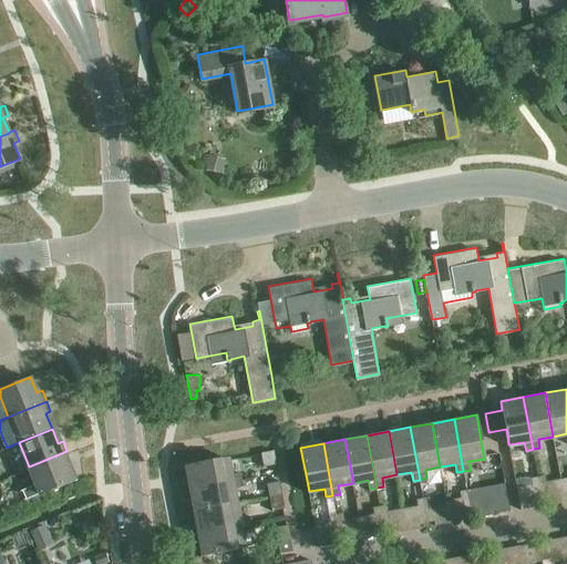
[(264,464),(276,462),(274,449),(261,451),(264,464)]
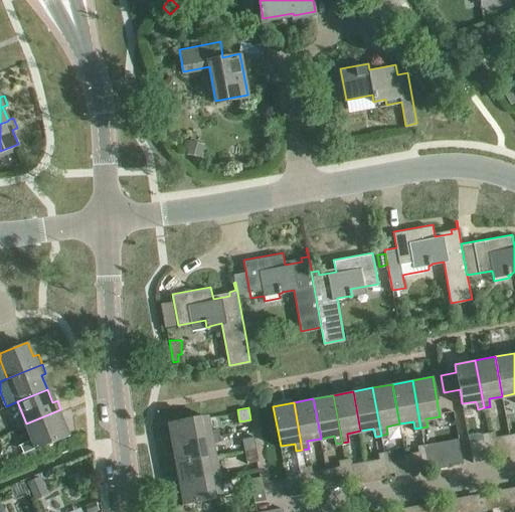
[(36,448),(66,436),(60,420),(64,418),(60,409),(26,423),(32,439),(21,444),(25,453),(36,448)]
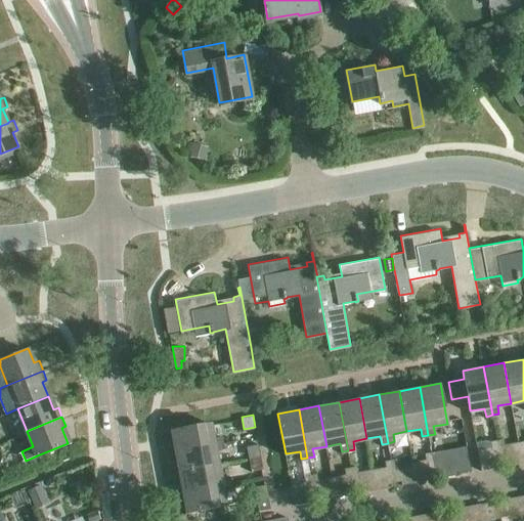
[(175,450),(223,441),(222,435),(214,436),(212,422),(171,430),(175,450)]
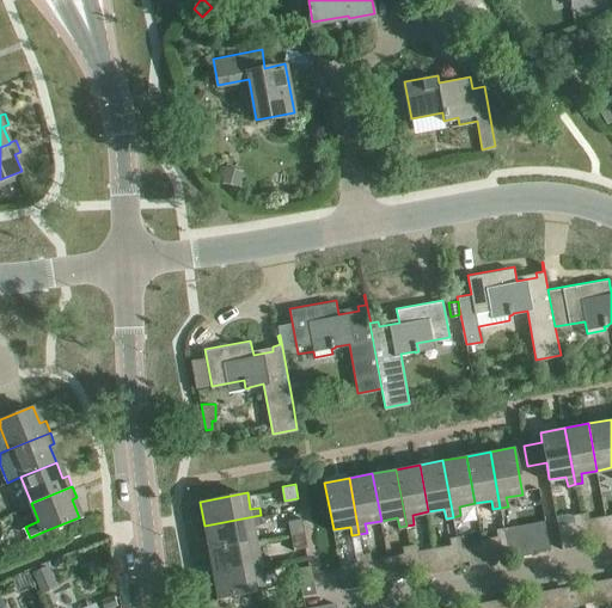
[(586,538),(593,536),(588,510),(580,511),(586,538)]
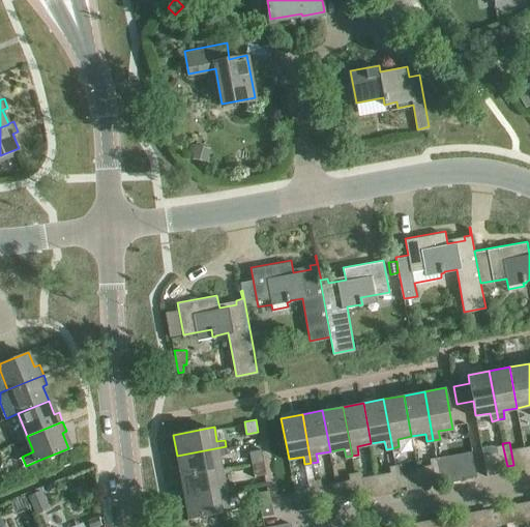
[(501,467),(507,466),(502,443),(497,444),(501,467)]
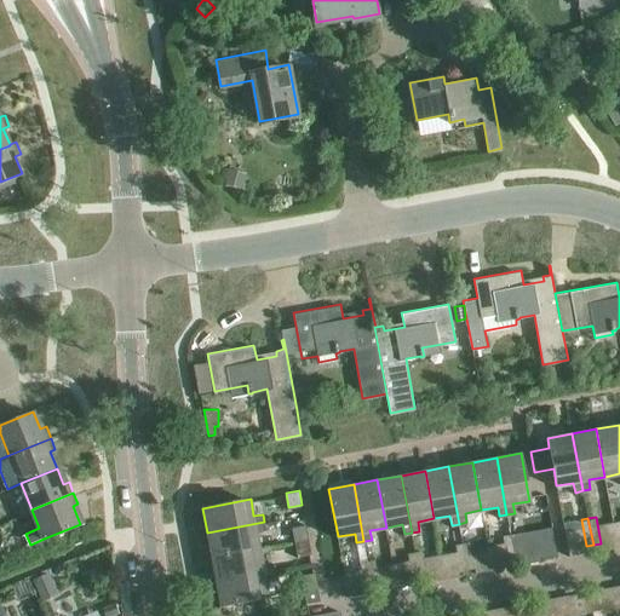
[(257,531),(265,529),(264,522),(207,533),(212,557),(259,547),(257,531)]
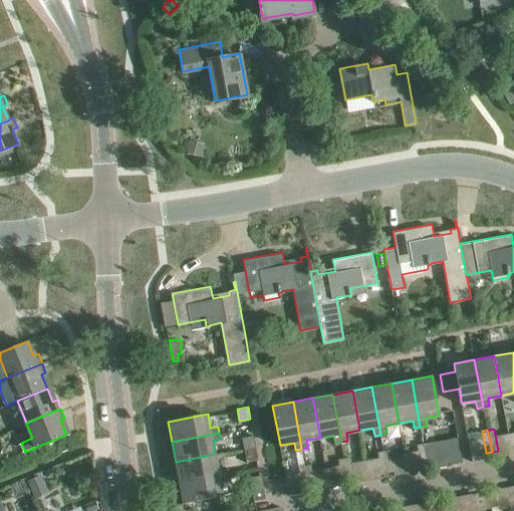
[(245,449),(256,447),(253,435),(242,437),(245,449)]
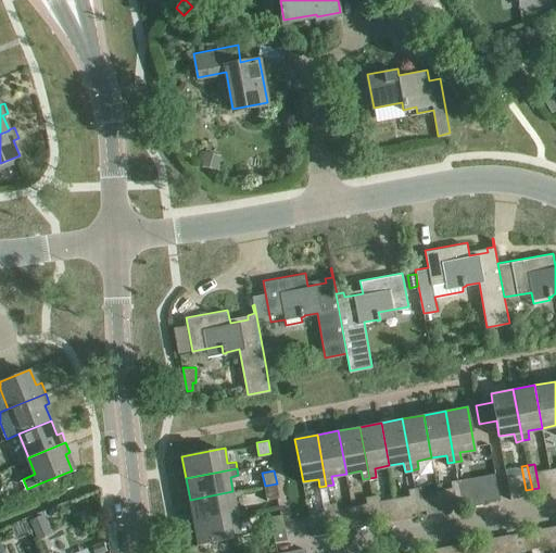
[(494,472),(480,475),(483,493),(484,500),(500,498),(498,490),(494,472)]
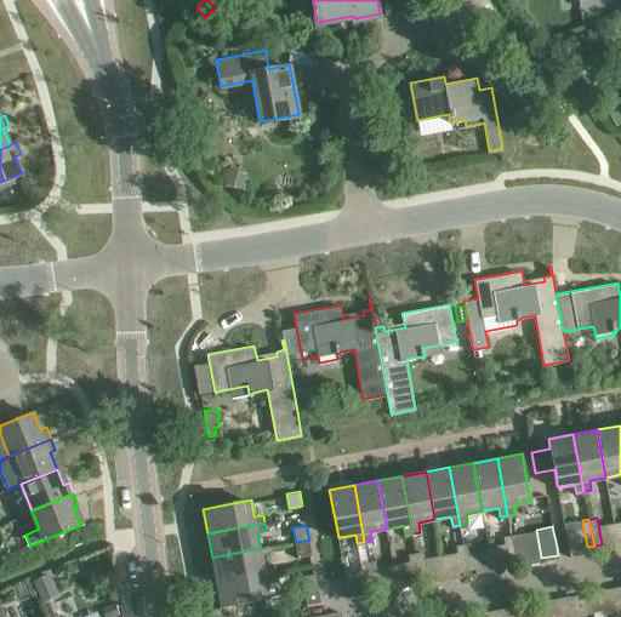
[(536,530),(518,532),(519,538),(524,559),(524,564),(541,560),(541,558),(540,550),(536,530)]
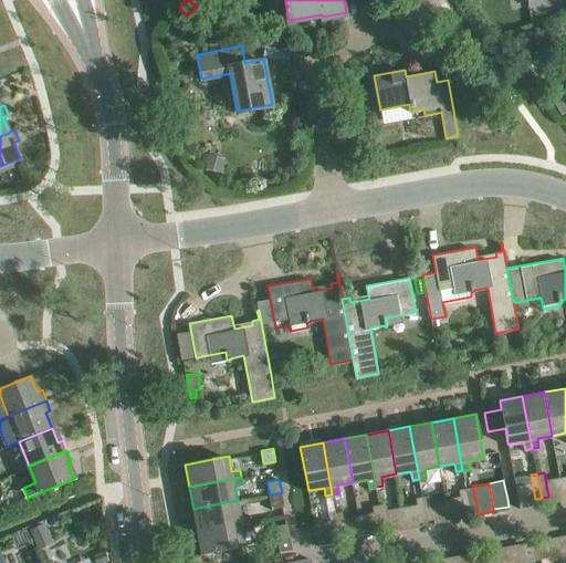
[(470,511),(478,510),(473,491),(472,486),(465,487),(470,511)]
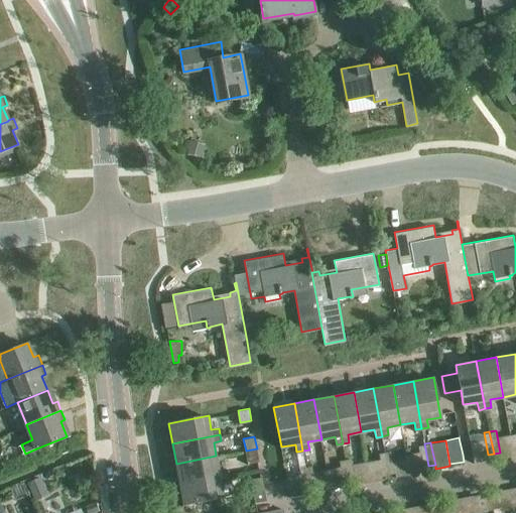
[(422,467),(428,466),(424,443),(418,445),(422,467)]
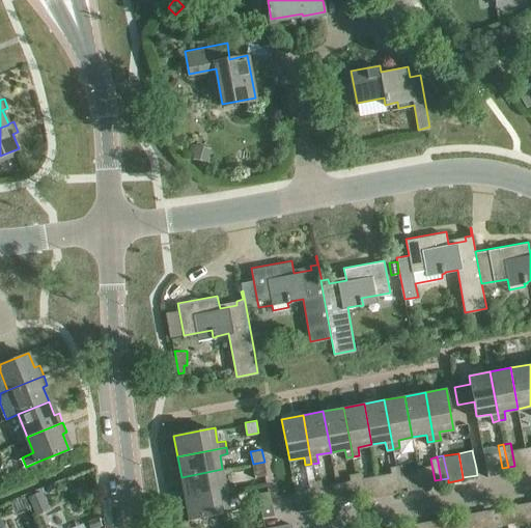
[(255,476),(267,474),(264,462),(253,464),(255,476)]
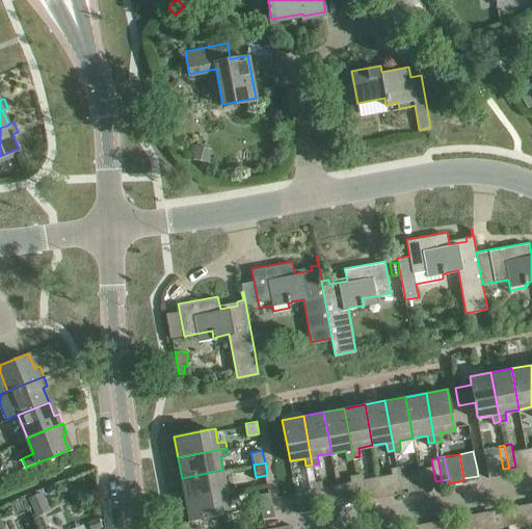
[(401,487),(407,486),(403,465),(397,466),(401,487)]
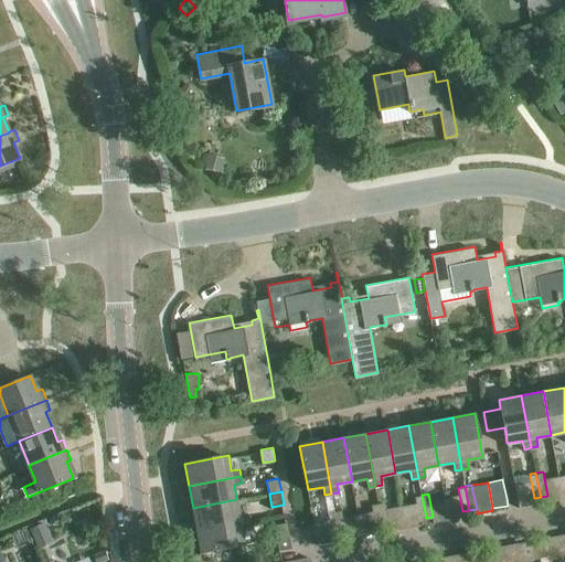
[(419,520),(426,518),(422,495),(415,496),(419,520)]
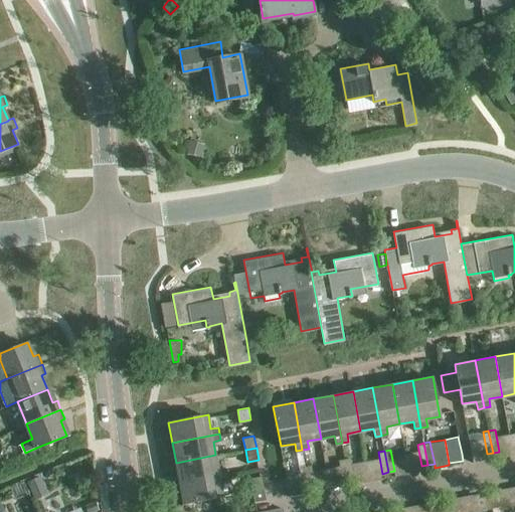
[(227,473),(226,467),(218,469),(215,455),(176,463),(179,482),(227,473)]
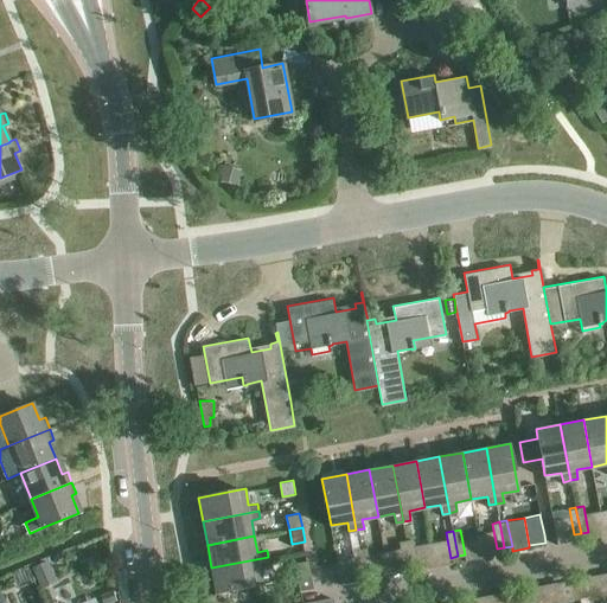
[(411,565),(419,564),(414,538),(407,539),(411,565)]
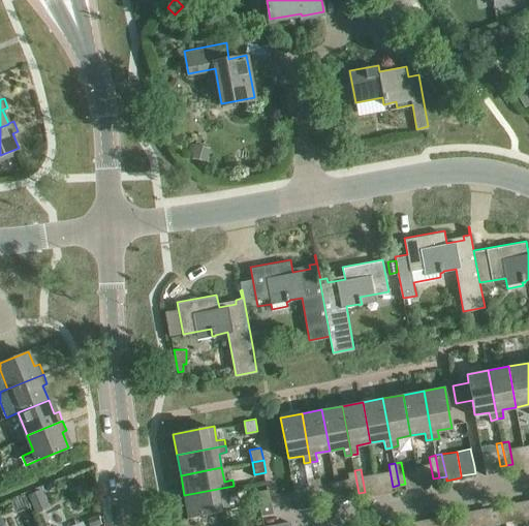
[(351,494),(359,493),(354,470),(347,471),(351,494)]
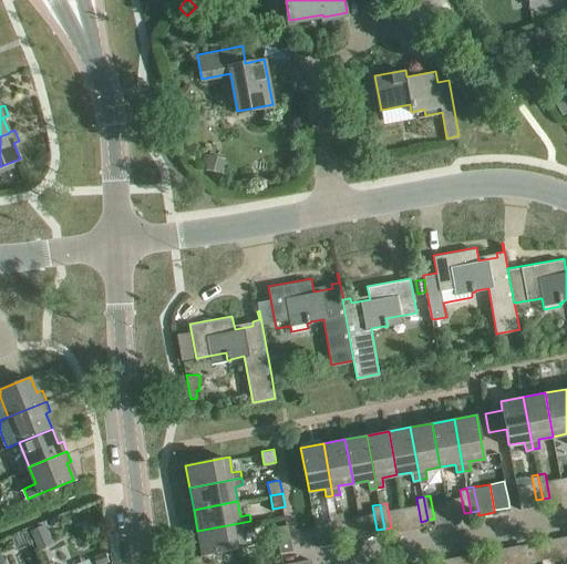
[(340,536),(347,535),(342,511),(336,512),(340,536)]
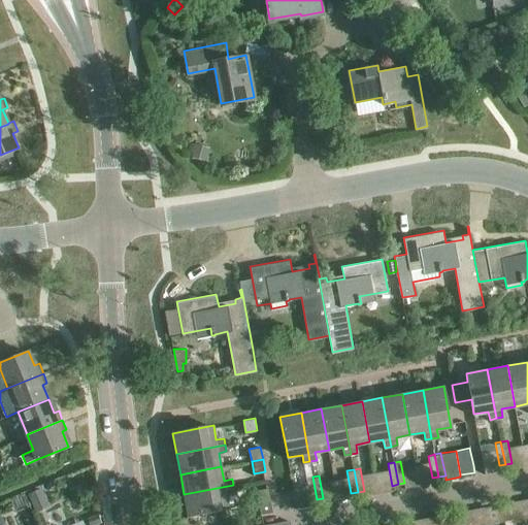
[(310,500),(317,499),(312,477),(306,478),(310,500)]
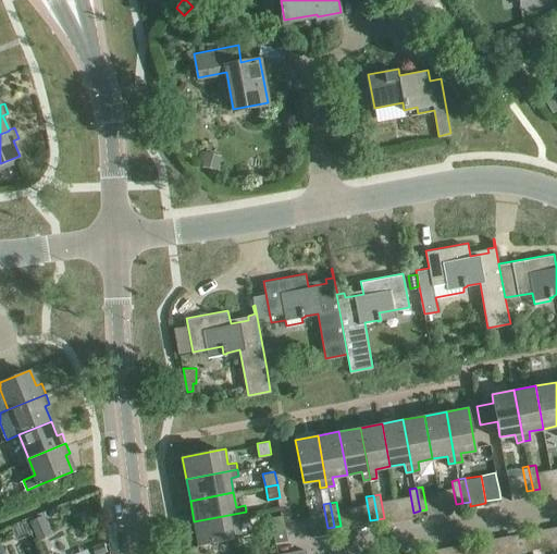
[(194,521),(198,544),(242,536),(238,520),(247,519),(246,512),(194,521)]
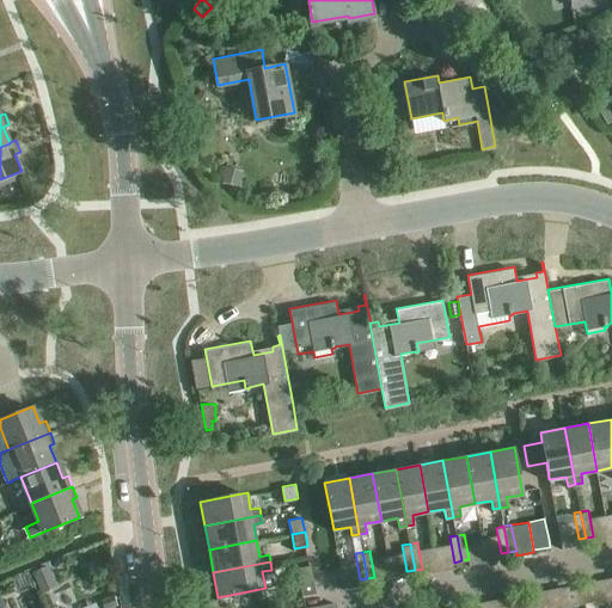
[(56,584),(48,564),(34,570),(42,590),(56,584)]
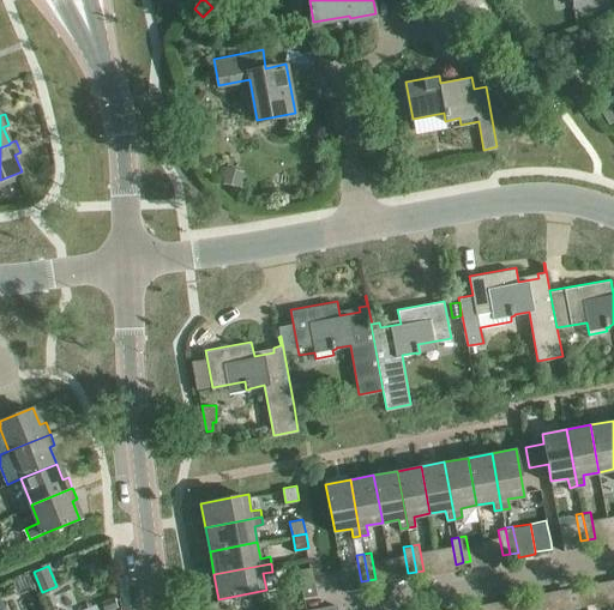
[(301,584),(314,581),(312,566),(299,568),(301,584)]
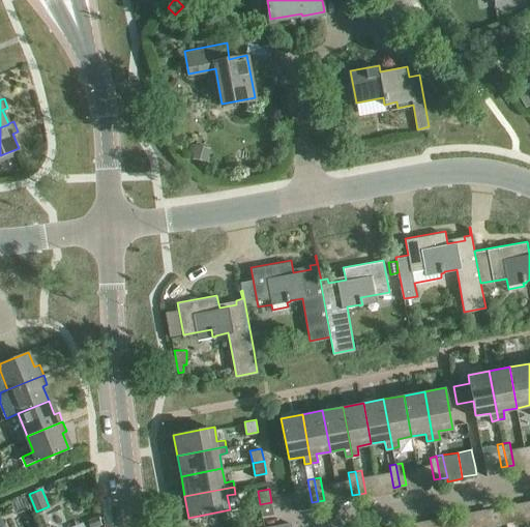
[(262,516),(273,514),(271,502),(260,504),(262,516)]
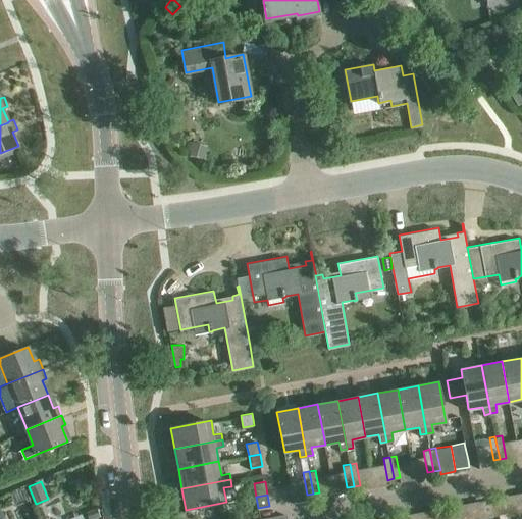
[(497,501),(499,514),(510,512),(507,499),(497,501)]
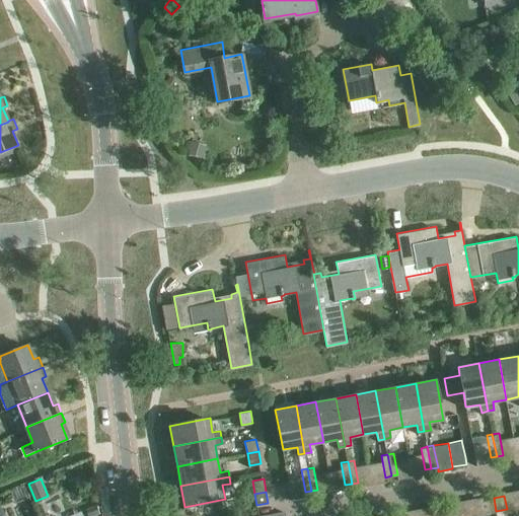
[(486,513),(496,511),(494,498),(483,500),(486,513)]
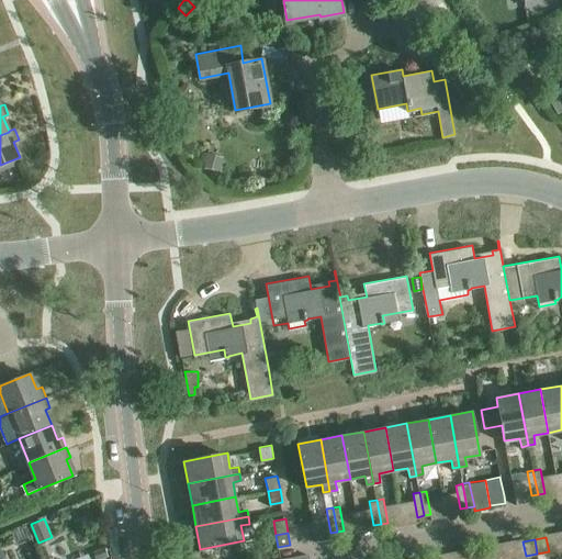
[(481,549),(482,558),(494,558),(492,547),(481,549)]
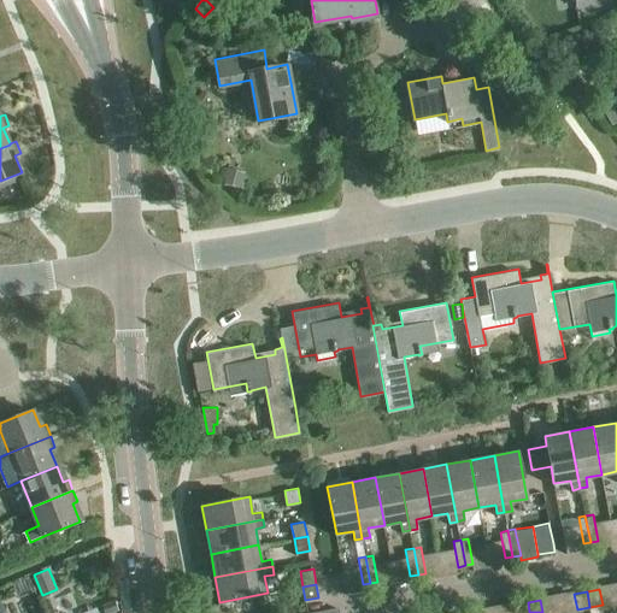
[(516,612),(529,612),(528,602),(516,605),(516,612)]
